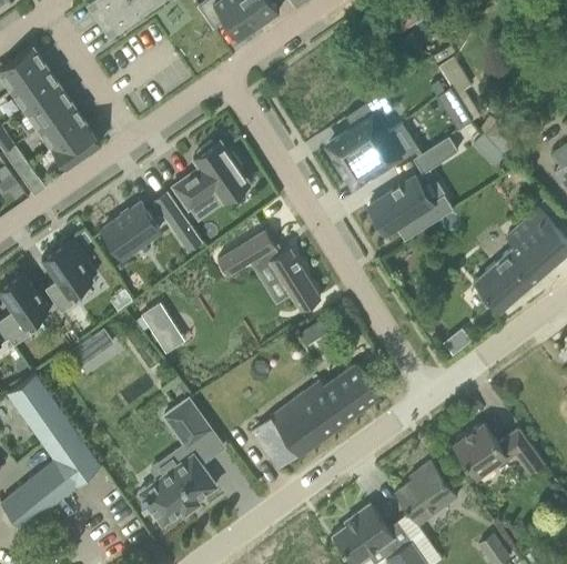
[(88,0),(110,30),(153,0),(88,0)]
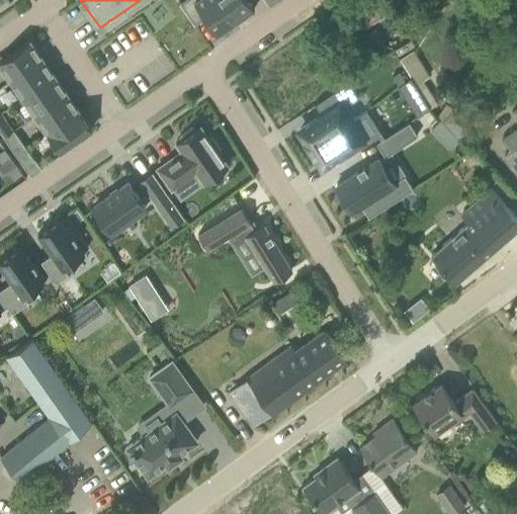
[(237,25),(221,0),(187,0),(181,4),(196,26),(205,20),(218,38),(237,25)]
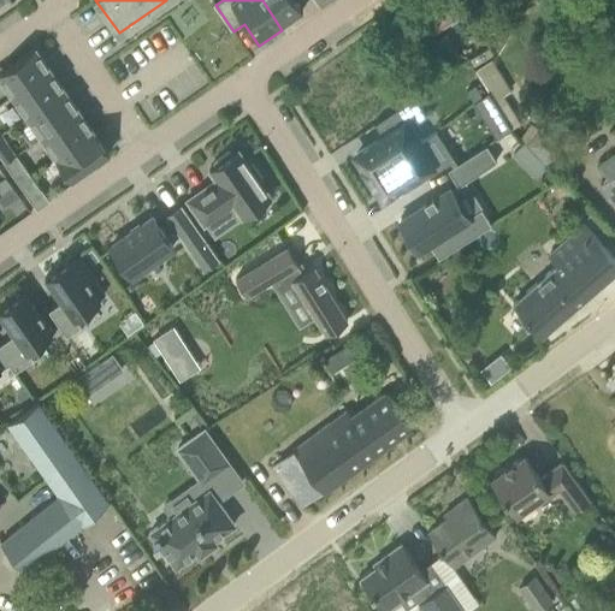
[(262,0),(282,30),(303,16),(293,0),(262,0)]
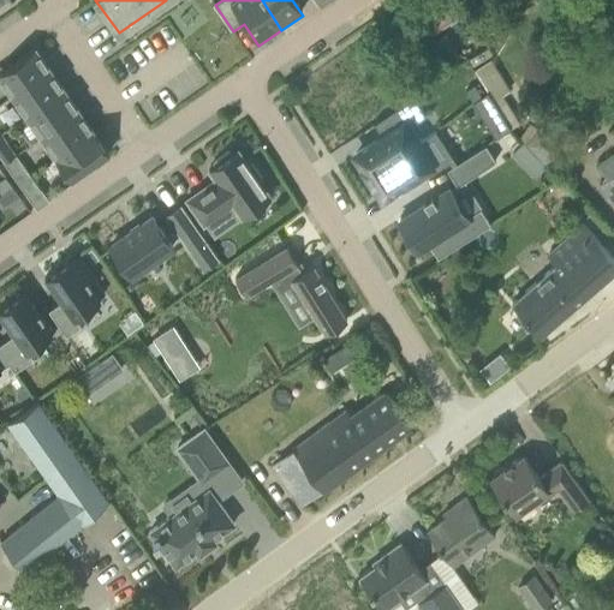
[(446,41),(433,49),(446,70),(459,61),(446,41)]
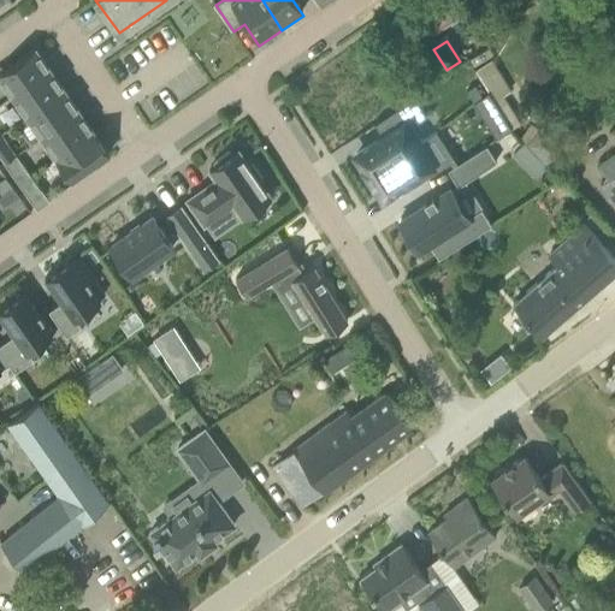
[(0,79),(15,100),(51,75),(52,73),(36,52),(0,77),(0,79)]
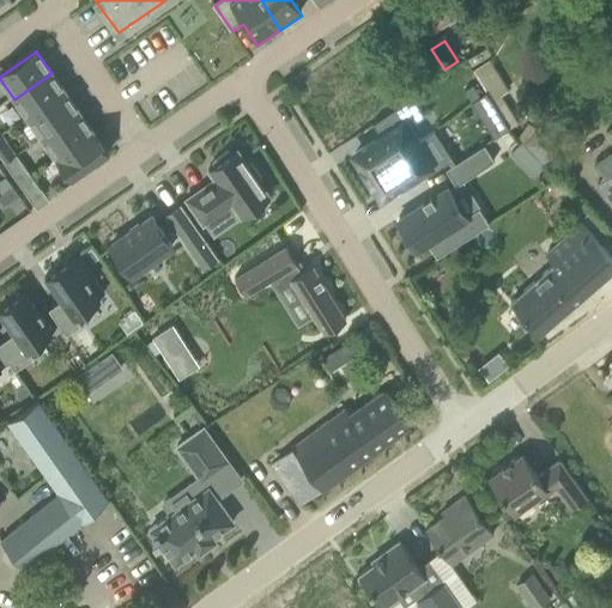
[(498,59),(476,71),(503,126),(519,117),(509,101),(517,97),(498,59)]
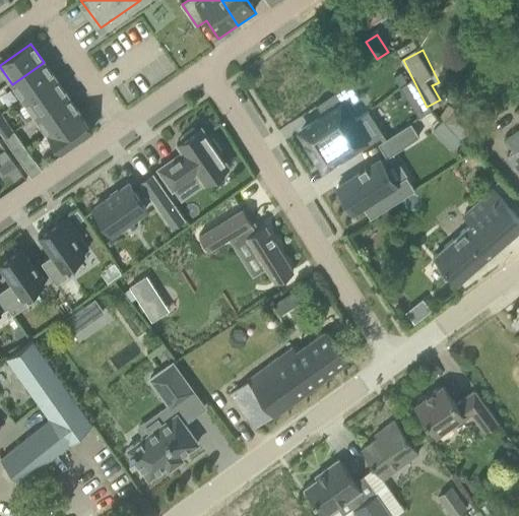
[(24,103),(56,80),(44,62),(43,63),(12,84),(24,103)]
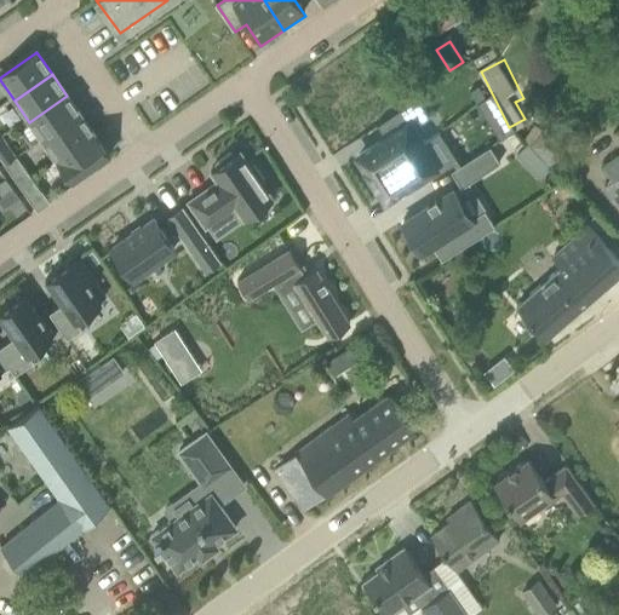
[(480,91),(471,96),(479,108),(487,102),(480,91)]
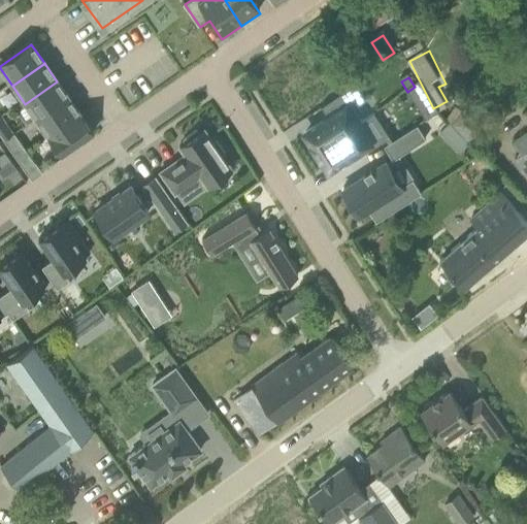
[(37,122),(66,101),(69,99),(57,82),(25,104),(37,122)]
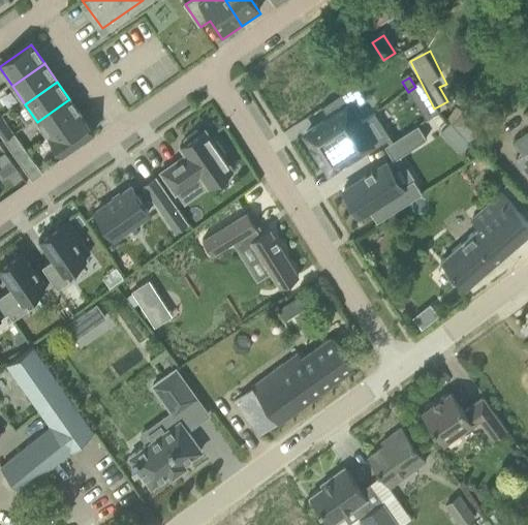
[(356,87),(322,110),(330,122),(307,136),(314,147),(312,149),(317,155),(364,124),(355,111),(367,103),(360,92),(360,91),(356,87)]
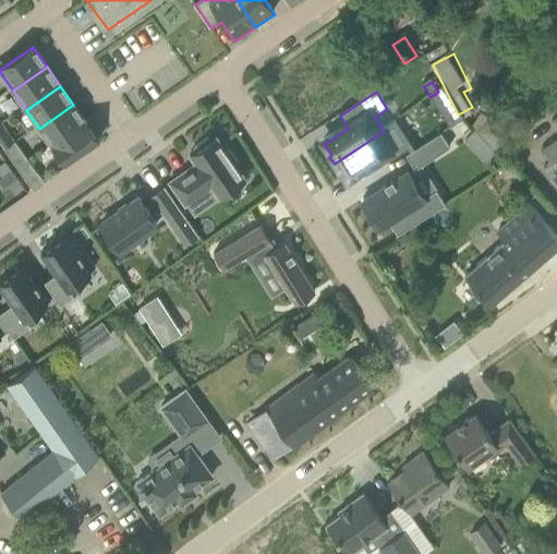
[(52,147),(86,123),(73,105),(70,107),(39,129),(52,147)]
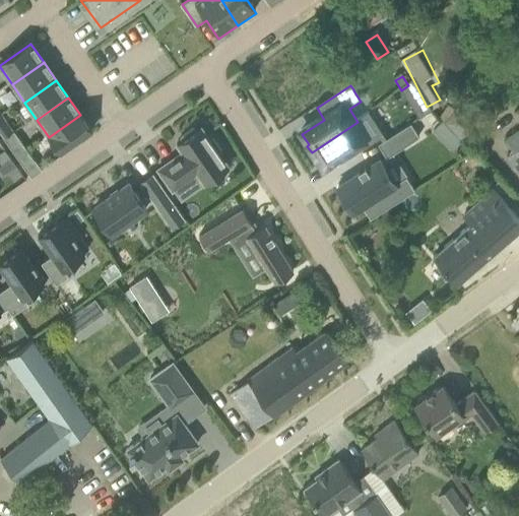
[(513,154),(507,158),(518,175),(518,111),(515,114),(518,122),(518,130),(505,141),(513,154)]
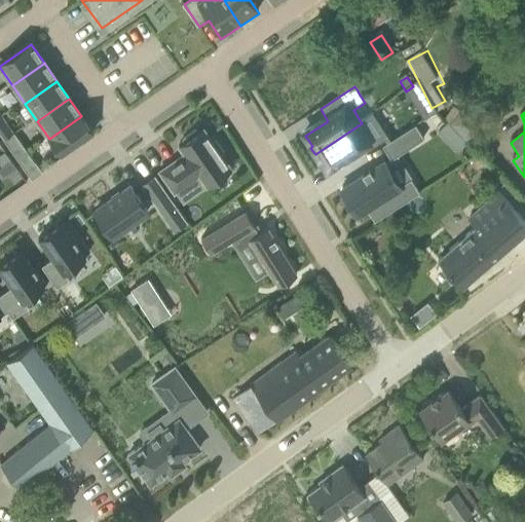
[(373,115),(362,123),(315,154),(320,160),(321,159),(328,171),(350,156),(354,161),(389,140),(373,115)]
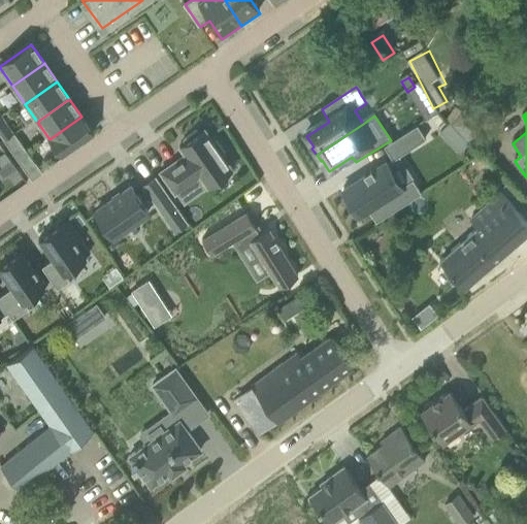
[(62,158),(95,135),(81,117),(50,139),(62,158)]
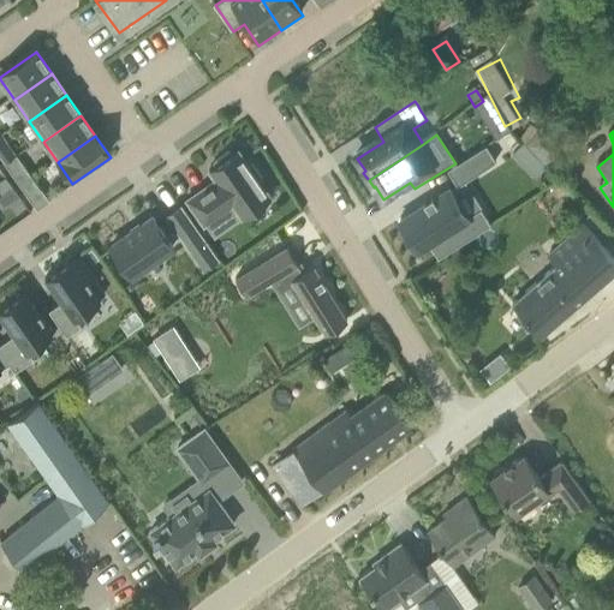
[(18,160),(3,138),(0,139),(0,159),(6,167),(18,160)]
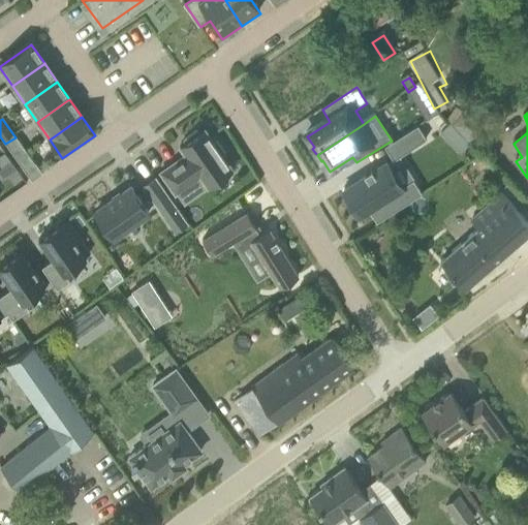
[(451,126),(440,135),(449,146),(460,136),(451,126)]
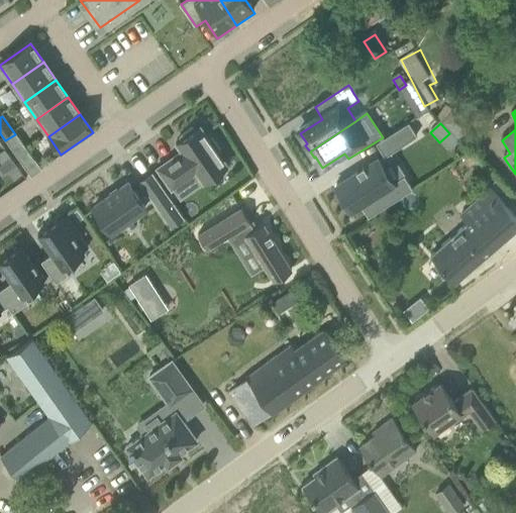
[(408,124),(377,145),(386,160),(417,138),(408,124)]
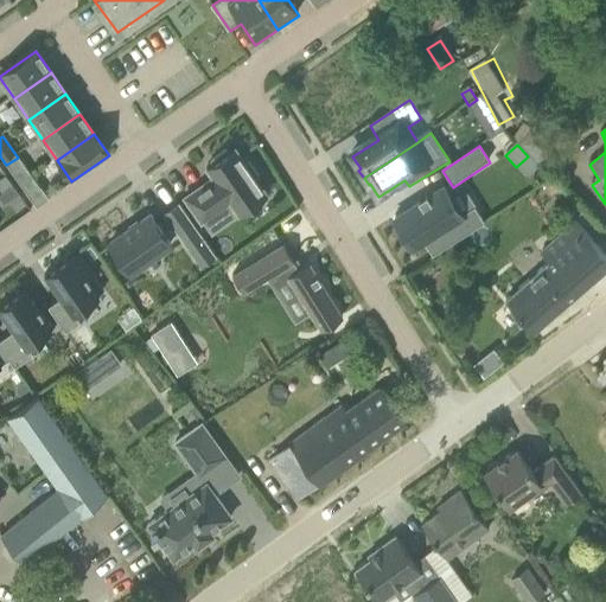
[(214,181),(185,202),(202,226),(231,206),(240,218),(268,198),(257,183),(260,180),(249,166),(247,167),(235,152),(229,157),(227,153),(211,164),(214,167),(208,172),(214,181)]
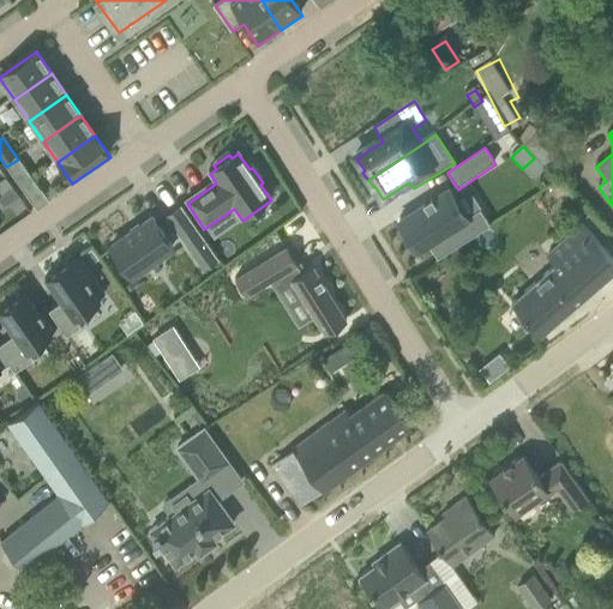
[(32,180),(23,166),(11,174),(20,188),(32,180)]
